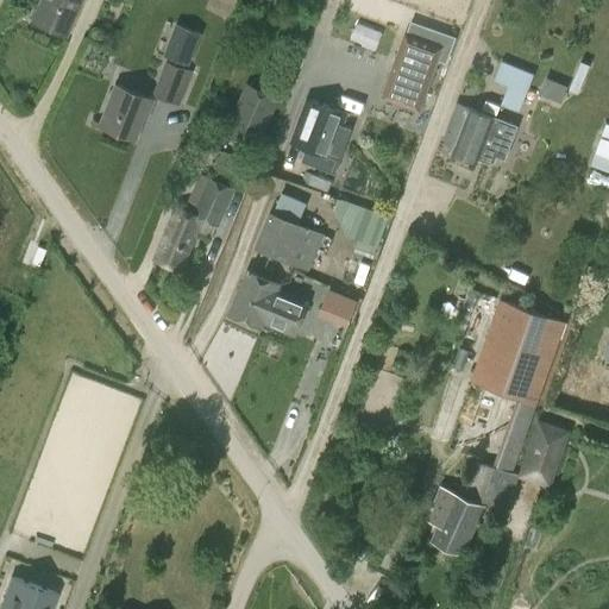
[(37,0),(29,20),(63,35),(77,0),(37,0)]
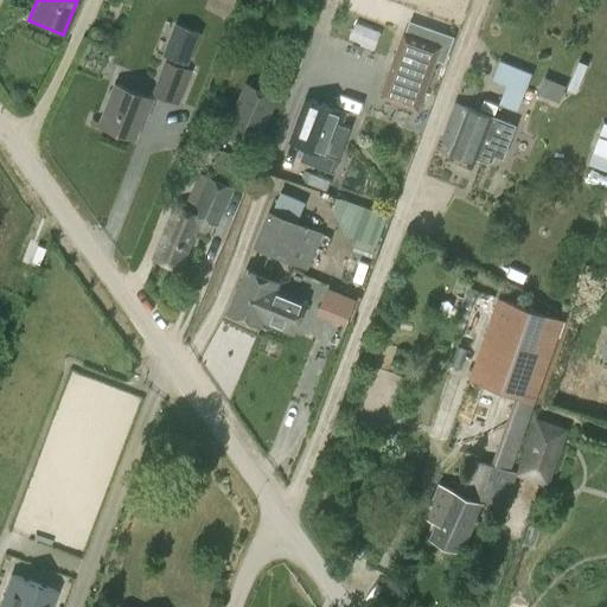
[(187,64),(199,33),(181,26),(170,57),(187,64)]
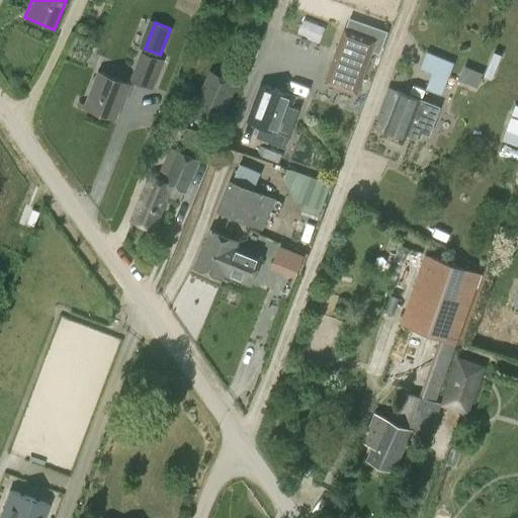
[(374,40),(342,29),(323,86),(355,97),(374,40)]
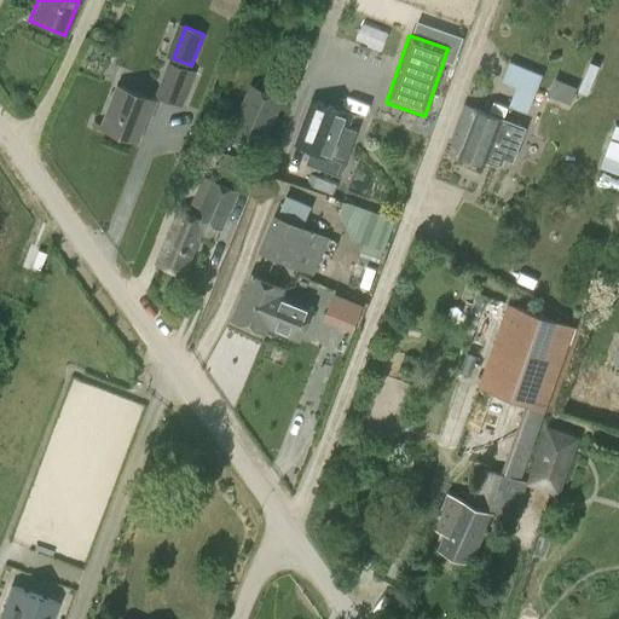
[(154,97),(183,108),(196,71),(167,62),(154,97)]
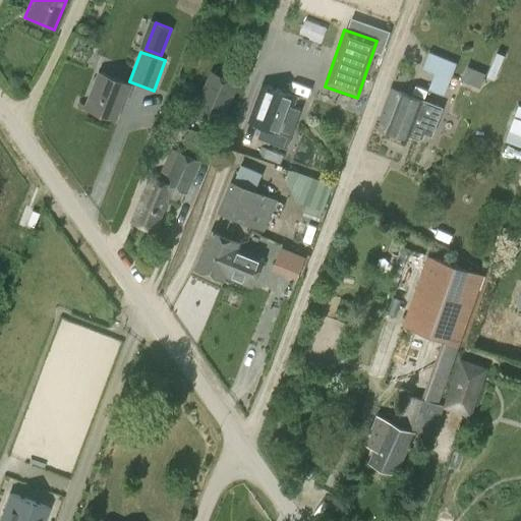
[(436,73),(429,89),(445,95),(457,64),(429,53),(422,68),(436,73)]
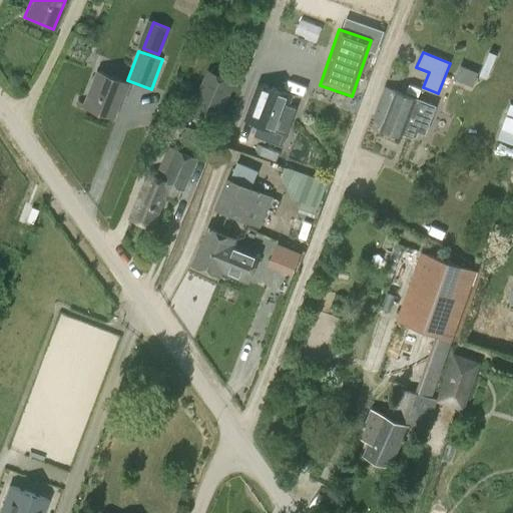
[(460,62),(454,76),(481,87),(487,72),(460,62)]
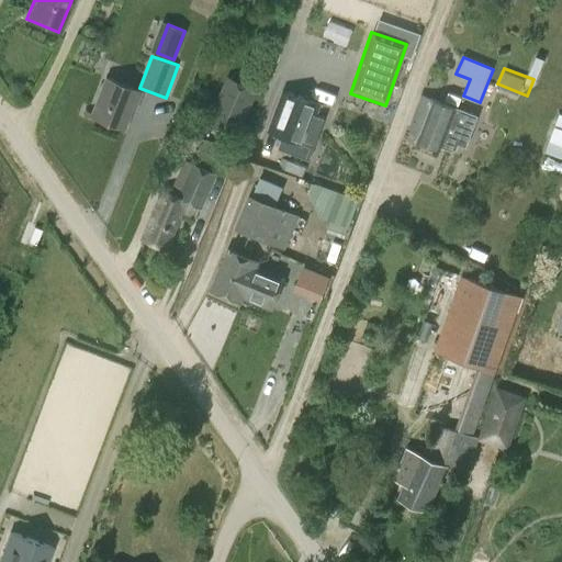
[(210,123),(240,136),(259,88),(228,76),(210,123)]
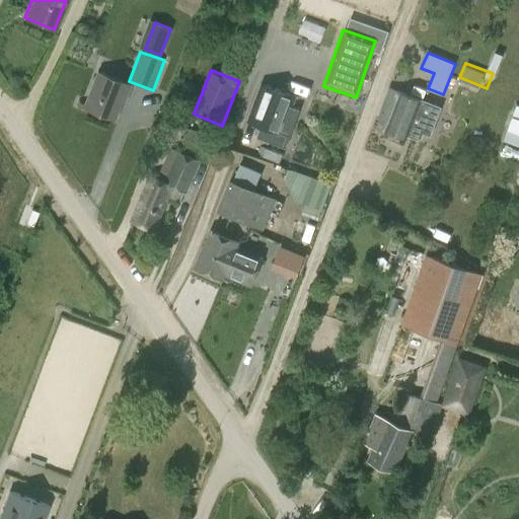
[(121,102),(123,103),(131,84),(97,72),(84,106),(115,119),(121,102)]
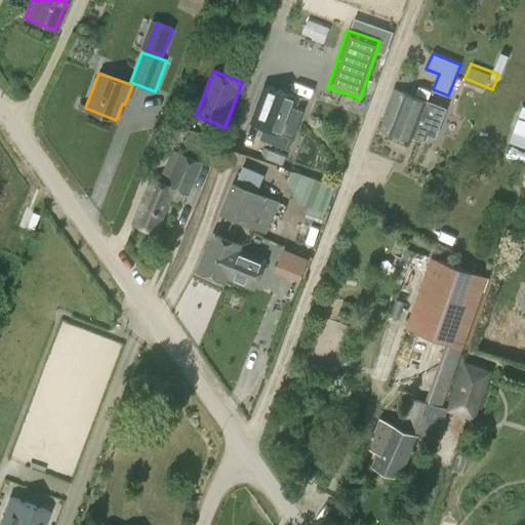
[(298,97),(263,84),(249,122),(263,126),(258,138),(288,149),(303,111),(294,108),(298,97)]
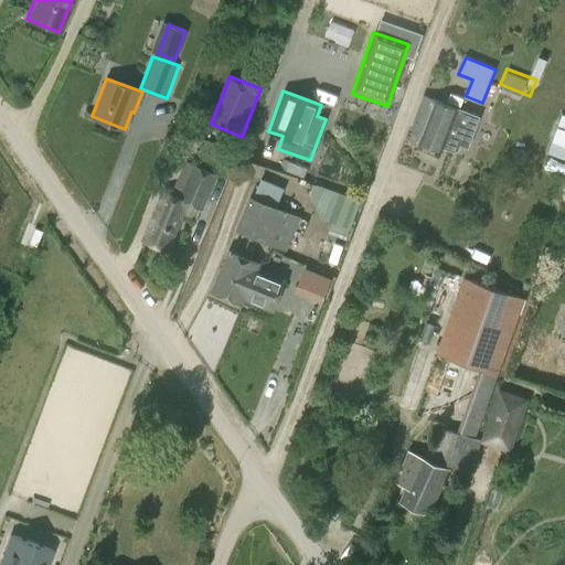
[(411,128),(423,132),(419,140),(443,149),(446,138),(468,147),(479,117),(423,96),(411,128)]
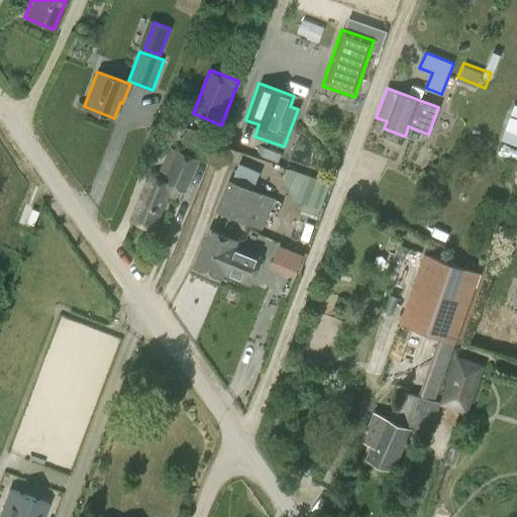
[(516,102),(514,101),(502,140),(516,144),(516,102)]
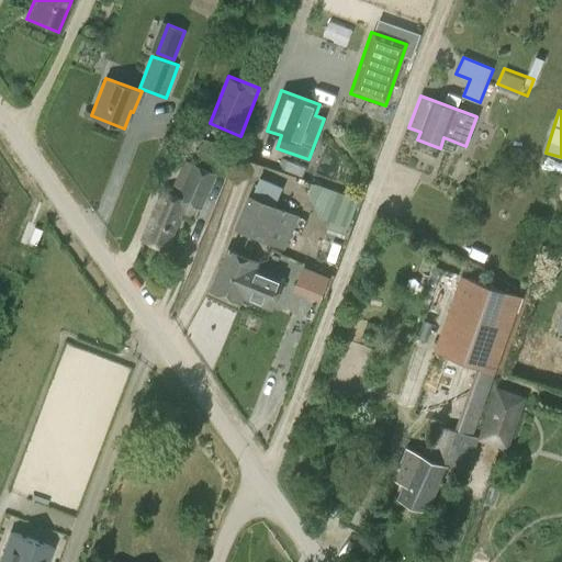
[(195,216),(198,205),(202,208),(214,177),(206,173),(210,166),(220,169),(226,146),(200,137),(189,168),(193,169),(180,198),(160,190),(142,237),(168,247),(182,211),(195,216)]
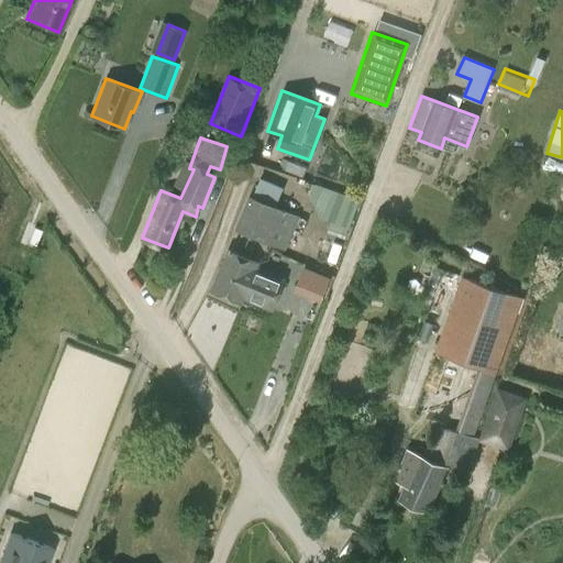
[(286,249),(298,217),(277,208),(276,207),(286,185),(261,174),(251,197),(249,196),(235,227),(286,249)]
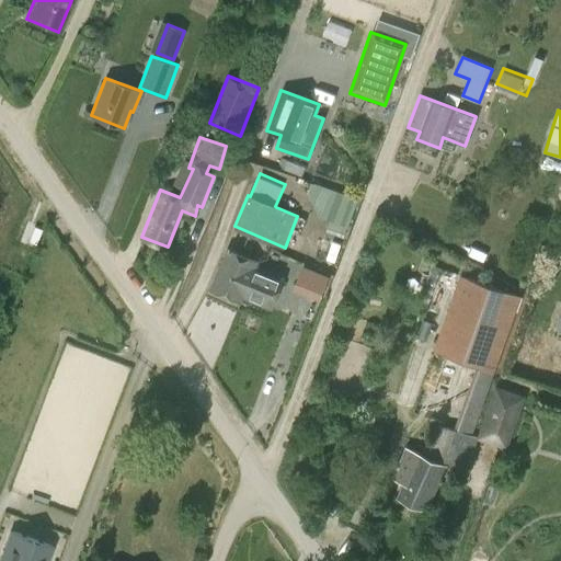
[(347,226),(358,197),(317,181),(306,209),(347,226)]
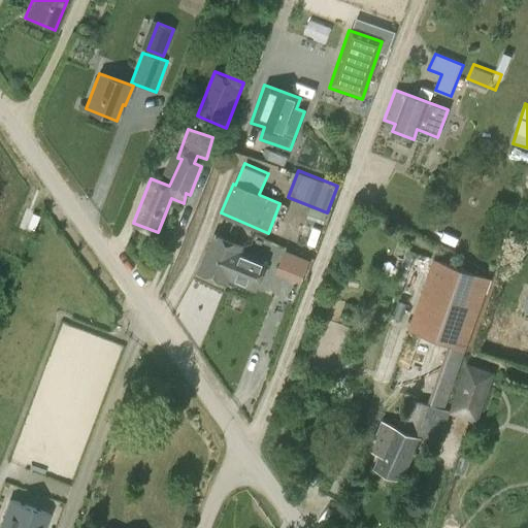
[(39,217),(32,213),(26,227),(34,230),(39,217)]
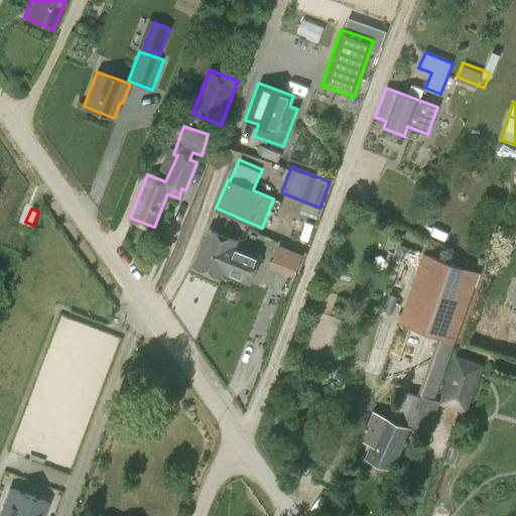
[(221,277),(223,273),(234,245),(236,240),(208,228),(192,265),(221,277)]
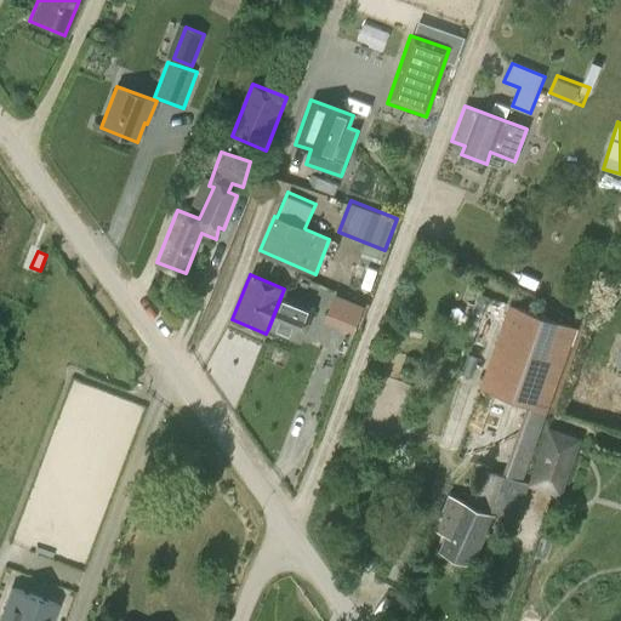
[(325,319),(353,330),(363,306),(335,294),(325,319)]
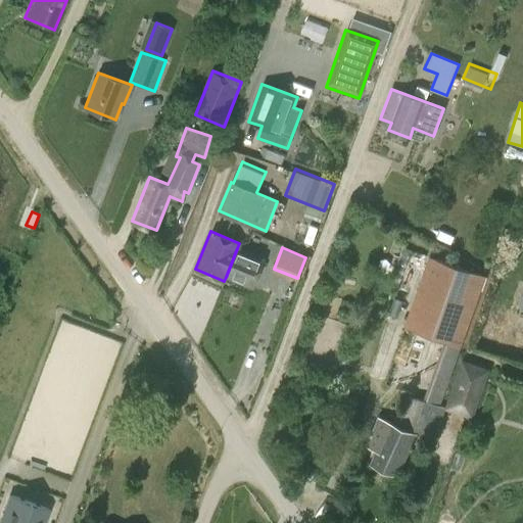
[(237,248),(226,277),(251,288),(264,259),(237,248)]
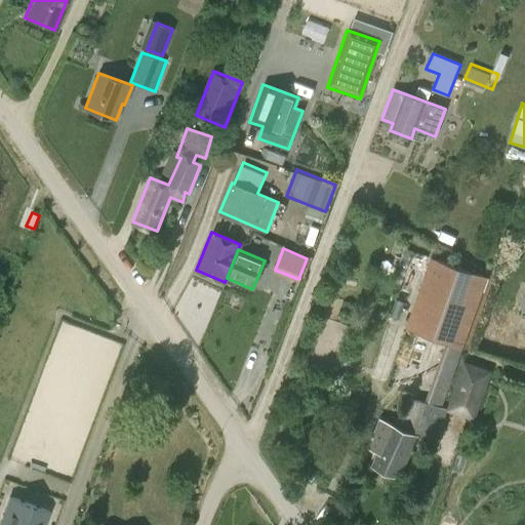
[(444,342),(425,400),(442,407),(487,278),(429,257),(404,328),(444,342)]
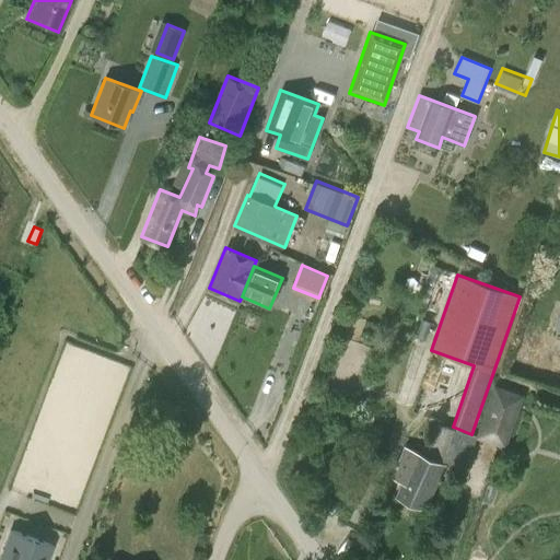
[(508,447),(524,395),(493,385),(476,439),(508,447)]
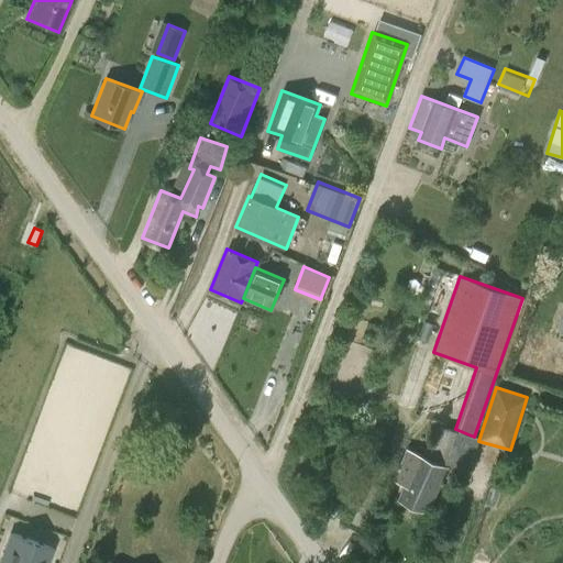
[(445,467),(448,462),(468,467),(478,439),(440,426),(431,451),(422,449),(420,456),(407,451),(395,478),(406,484),(399,498),(427,511),(446,467),(445,467)]
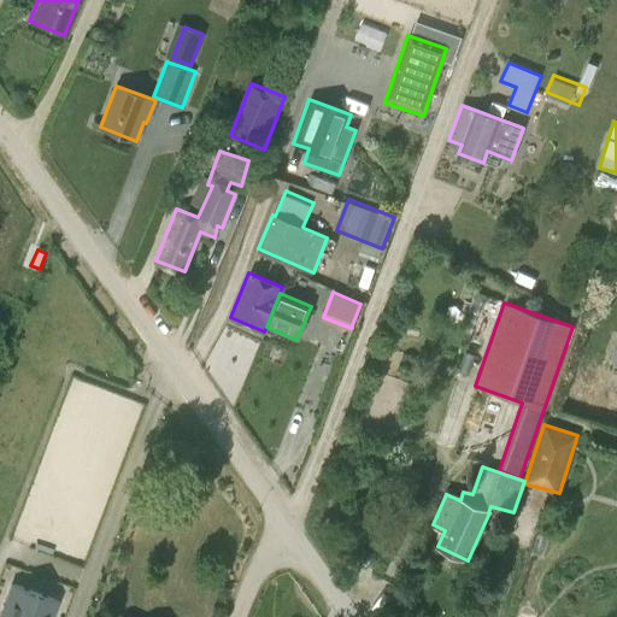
[(15,586),(1,616),(48,616),(56,600),(15,586)]
